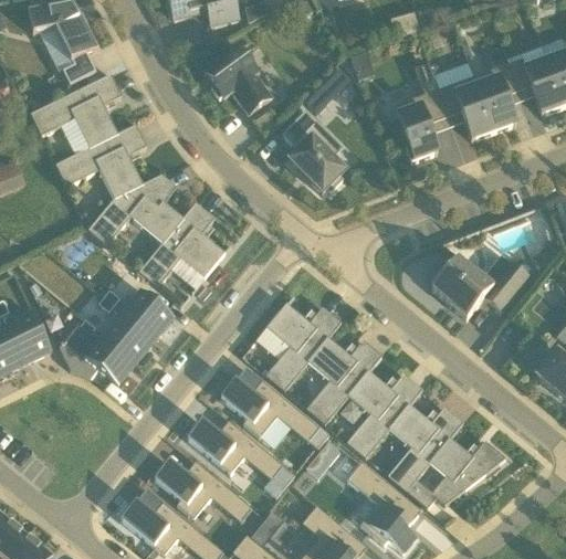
[(169,0),(174,19),(191,13),(191,10),(206,7),(210,24),(238,18),(233,0),(169,0)]
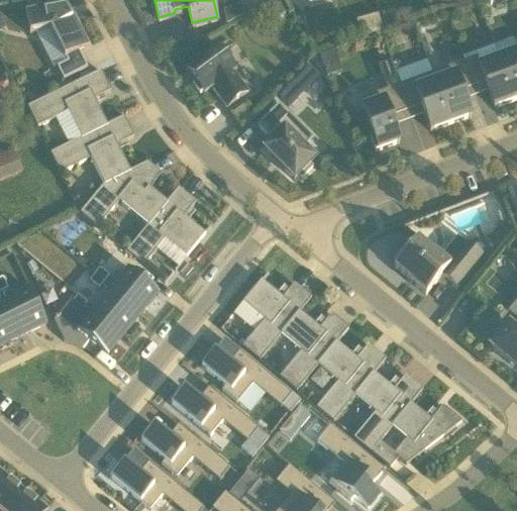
[(25,7),(24,7),(29,29),(33,28),(50,24),(67,57),(57,62),(63,74),(86,62),(79,46),(89,41),(74,12),(70,14),(67,8),(68,8),(65,2),(54,5),(53,1),(33,6),(25,7)]
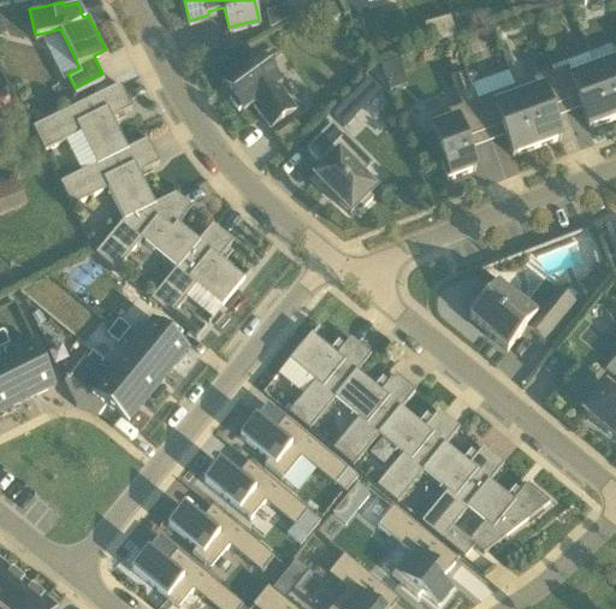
[(458,30),(475,25),(471,10),(455,16),(458,30)]
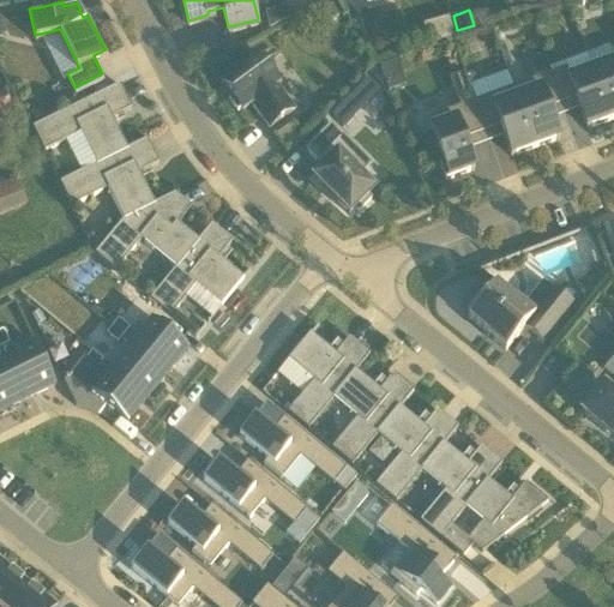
[(613,53),(613,58),(593,65),(611,114),(613,112),(613,44),(612,46),(613,53)]
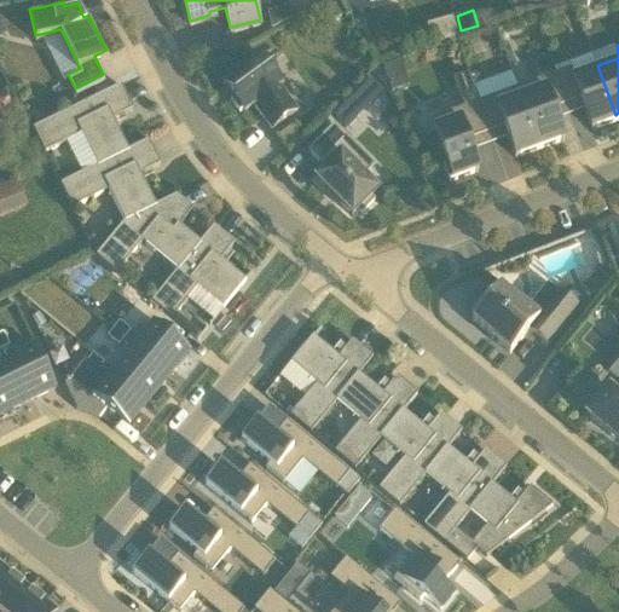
[(260,51),(223,79),(233,92),(230,94),(239,107),(242,104),(244,107),(253,100),(271,125),(296,105),(295,104),(294,105),(277,82),(281,79),(277,74),(279,71),(266,55),(264,56),(260,51)]
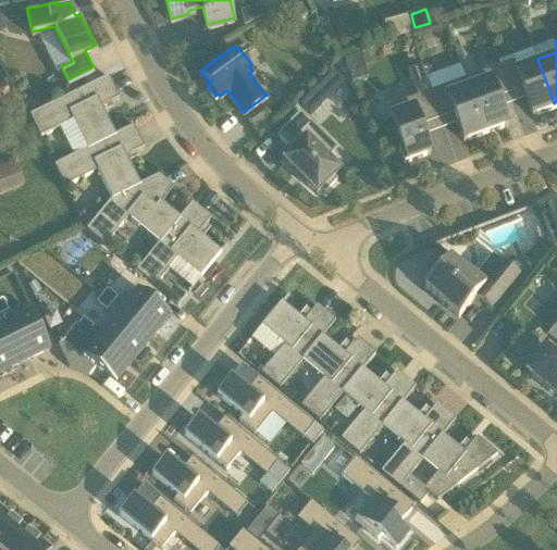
[(512,57),(499,62),(509,89),(522,85),(525,94),(532,111),(554,103),(537,59),(517,67),(512,57)]
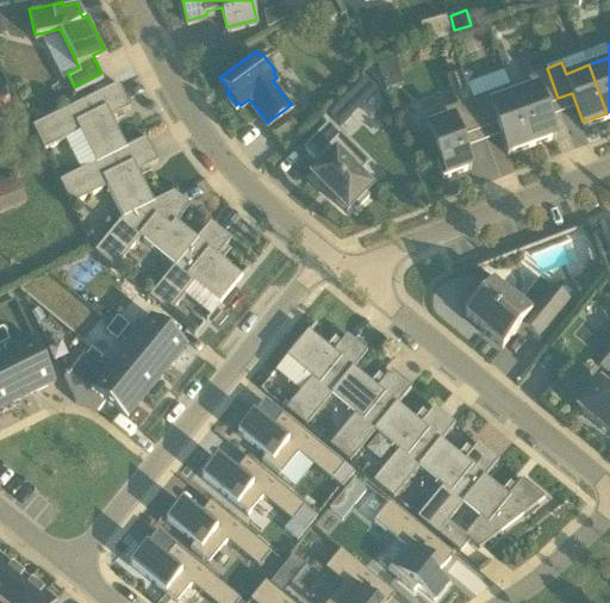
[(456,101),(424,112),(440,155),(437,156),(442,172),(442,173),(471,163),(464,143),(460,134),(478,126),(483,125),(472,95),(470,89),(466,79),(461,67),(458,69),(446,73),(456,101)]
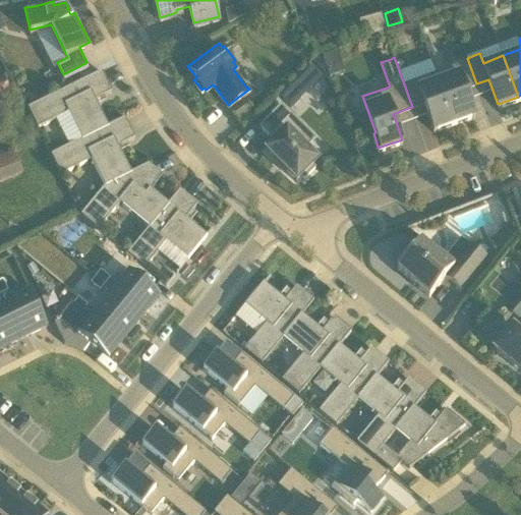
[(467,58),(436,69),(454,120),(474,113),(465,88),(476,83),(467,58)]
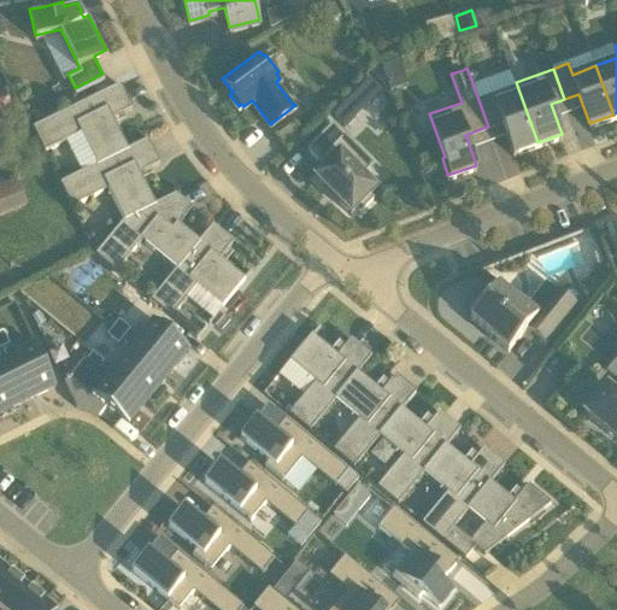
[(69,105),(33,123),(43,146),(80,128),(84,136),(97,160),(128,145),(112,113),(131,104),(119,80),(69,105)]
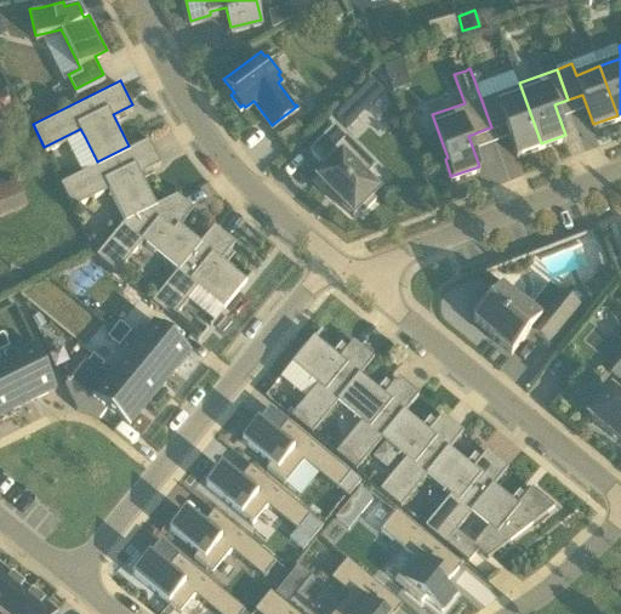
[(519,83),(480,97),(491,128),(506,123),(508,132),(517,152),(541,143),(519,83)]
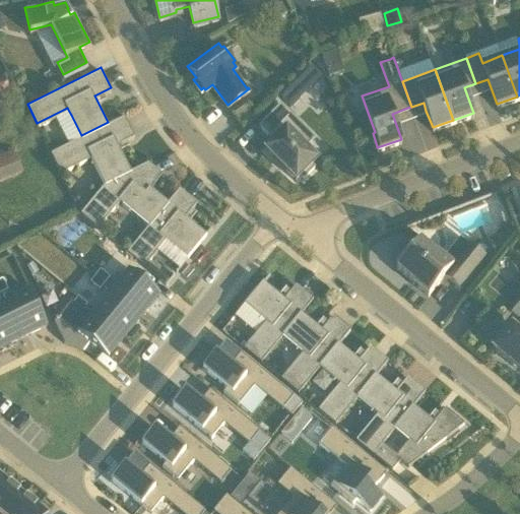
[(2,72),(0,72),(0,98),(8,95),(7,91),(2,72)]
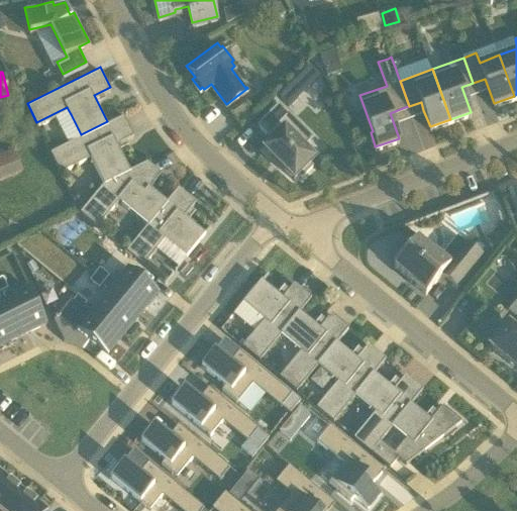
[(279,99),(256,121),(272,136),(264,145),(294,176),(299,171),(301,174),(312,163),(309,161),(314,156),(303,143),(305,141),(294,129),(291,132),(280,120),(290,110),(279,99)]
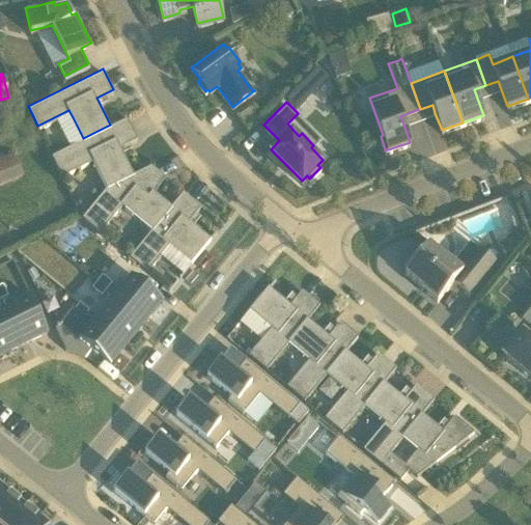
[(83,138),(52,154),(61,174),(92,158),(107,185),(134,171),(120,145),(137,136),(127,116),(110,125),(83,138)]
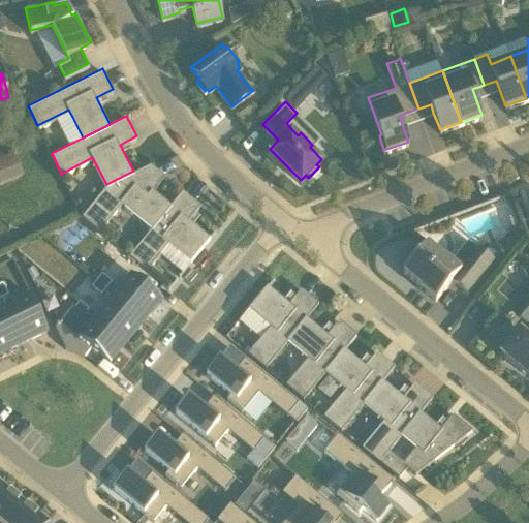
[(12,148),(0,152),(0,178),(21,171),(12,148)]
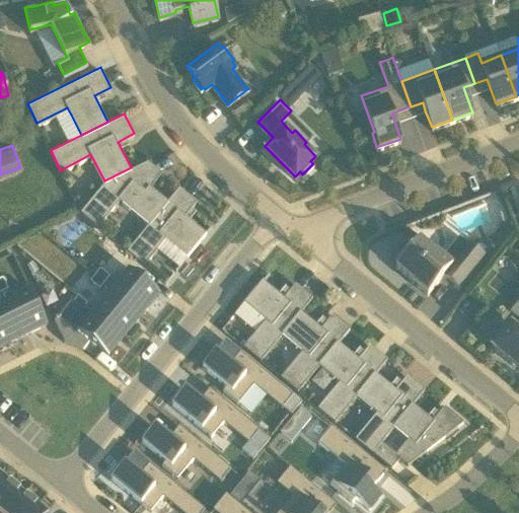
[(104,180),(80,210),(97,224),(120,198),(148,222),(167,199),(150,185),(156,177),(147,159),(131,167),(104,180)]
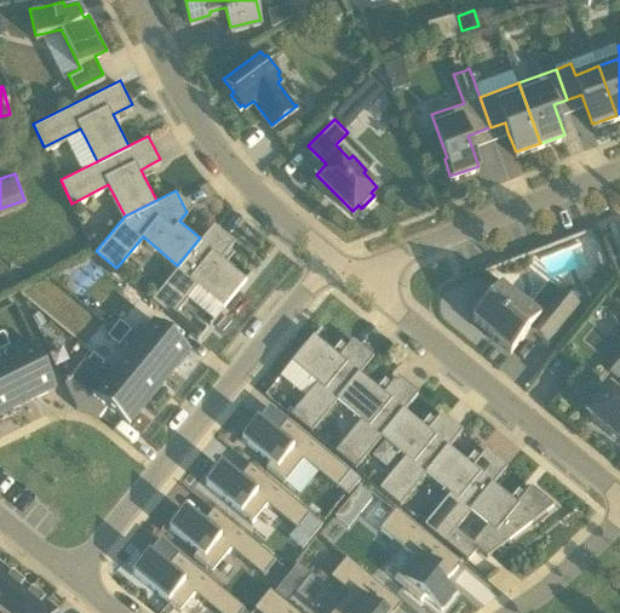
[(177,265),(151,297),(172,314),(197,282),(223,303),(246,276),(253,267),(252,265),(244,275),(220,255),(234,238),(213,221),(200,238),(177,265)]
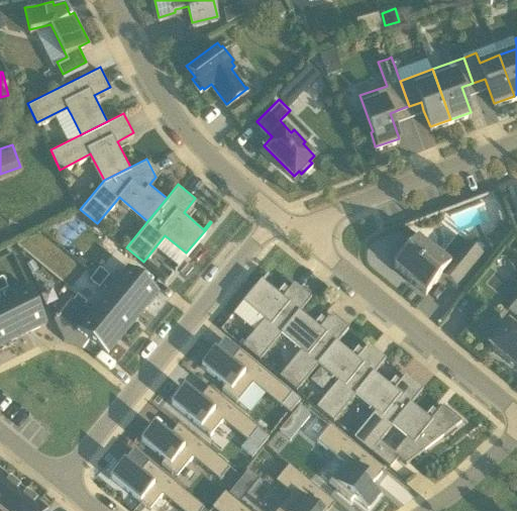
[(65,215),(50,231),(64,243),(78,227),(65,215)]
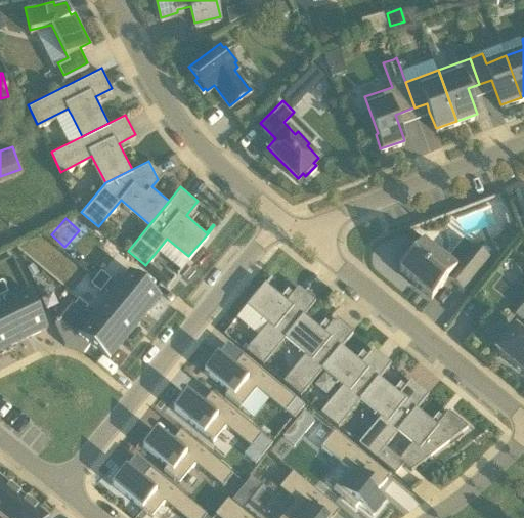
[(405,250),(398,258),(400,263),(399,265),(416,279),(415,281),(431,294),(447,275),(463,289),(490,255),(473,241),(472,243),(454,263),(445,255),(440,251),(439,252),(422,238),(411,251),(405,250)]
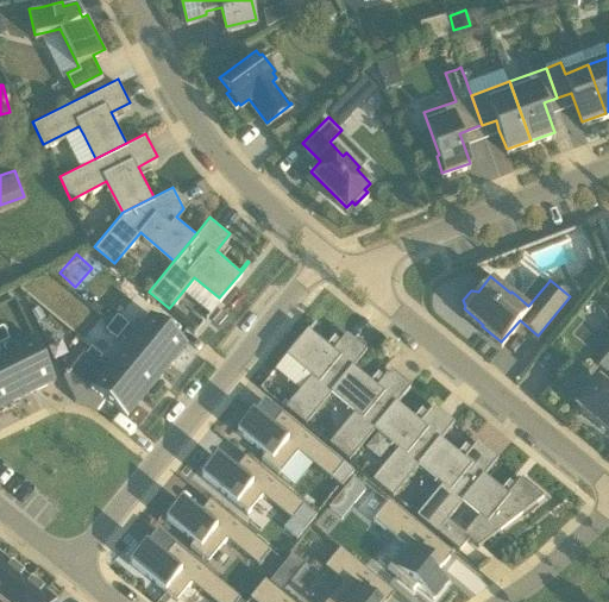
[(151,309),(131,336),(165,364),(187,339),(151,309)]
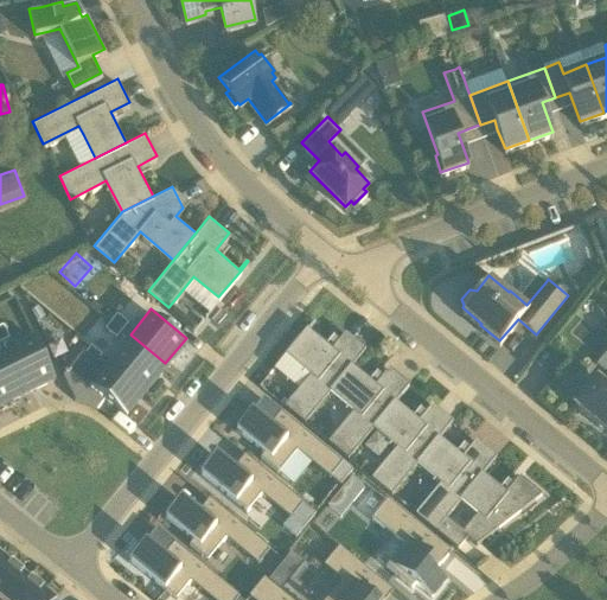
[(116,310),(110,318),(121,326),(128,319),(116,310)]
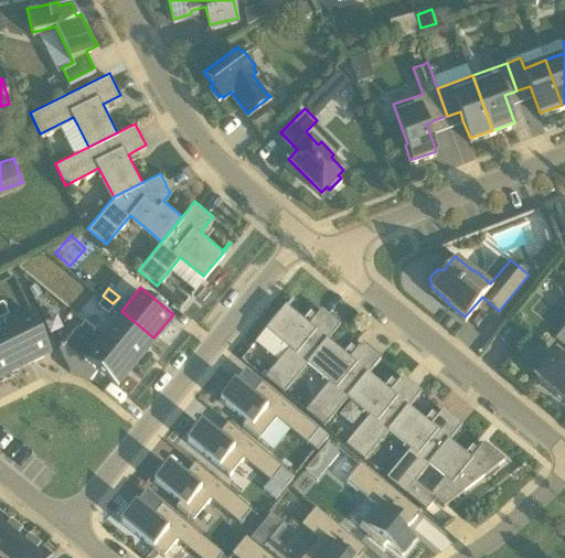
[(288,345),(264,374),(283,389),(307,361),(327,336),(340,321),(321,306),(308,321),(287,303),(294,294),(291,293),(265,326),(288,345)]
